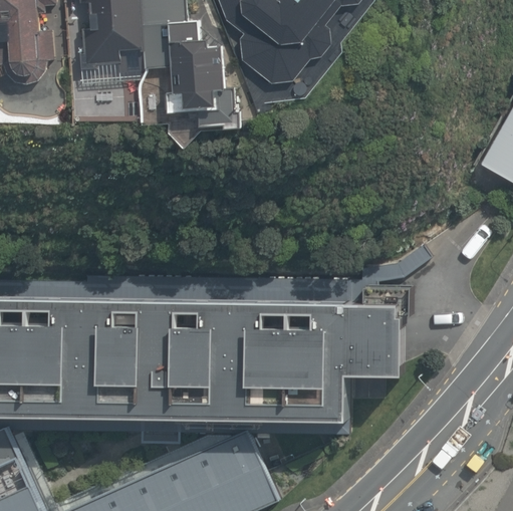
[(0,45),(8,45),(10,70),(54,68),(52,34),(37,35),(36,8),(53,7),(52,0),(0,0),(0,45)]
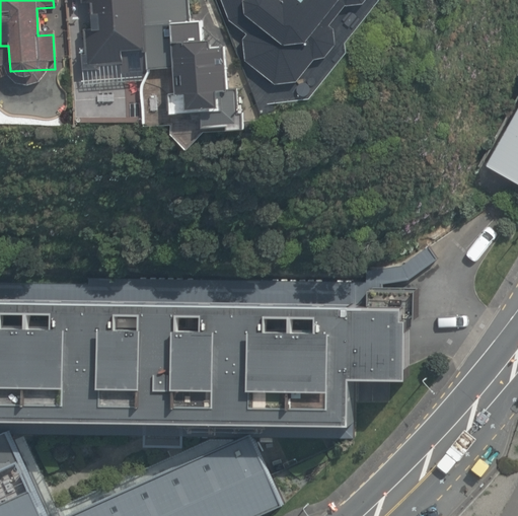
[(82,0),(85,56),(80,57),(81,73),(96,72),(95,66),(121,65),(121,51),(146,50),(147,70),(173,69),(174,95),(183,95),(185,113),(215,111),(214,92),(225,92),(222,48),(210,49),(209,40),(202,41),(201,21),(189,22),(187,0),(82,0)]
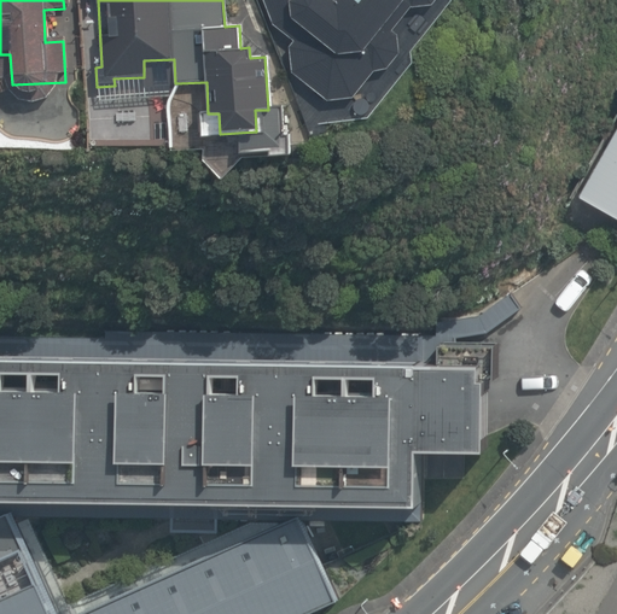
[(260,0),(271,28),(292,44),(287,50),(290,76),(326,104),(350,100),(372,75),(385,72),(396,56),(396,37),(391,33),(408,11),(432,7),(435,0),(260,0)]
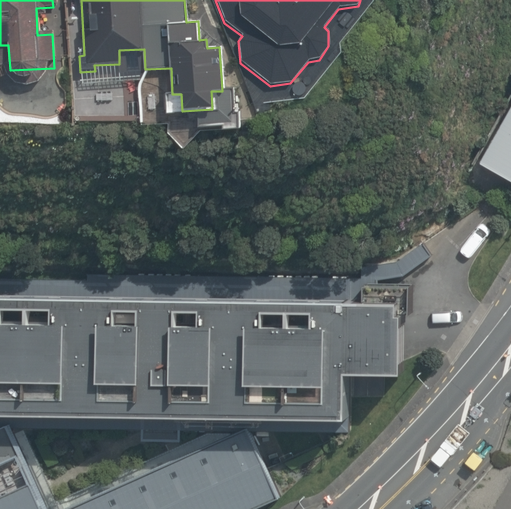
[(510,80),(455,175),(510,208),(510,80)]
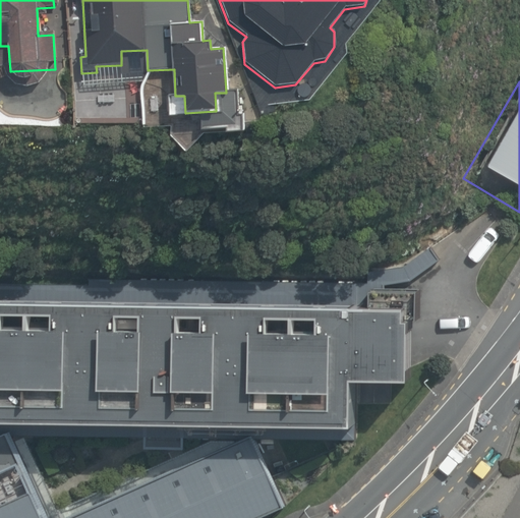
[(401,324),(405,324),(413,325),(415,294),(383,292),(383,288),(410,284),(438,264),(429,250),(403,269),(367,273),(367,285),(88,282),(88,287),(0,286),(0,305),(401,311),(401,324)]
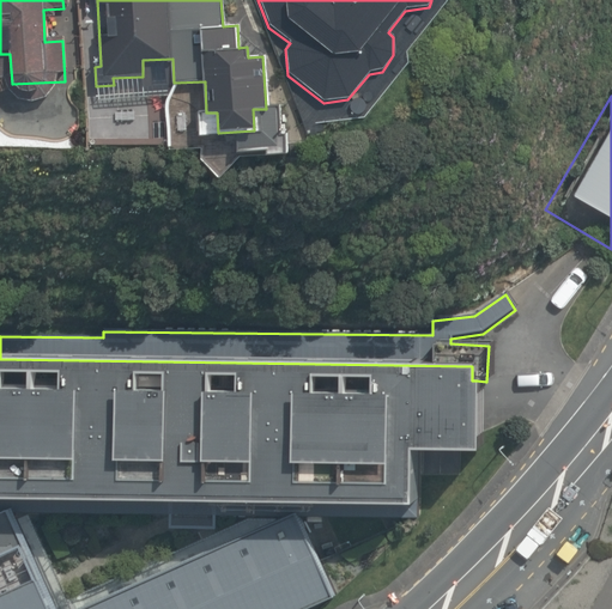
[(0,501),(408,504),(410,450),(477,451),(477,381),(472,381),(472,366),(0,359),(0,501)]
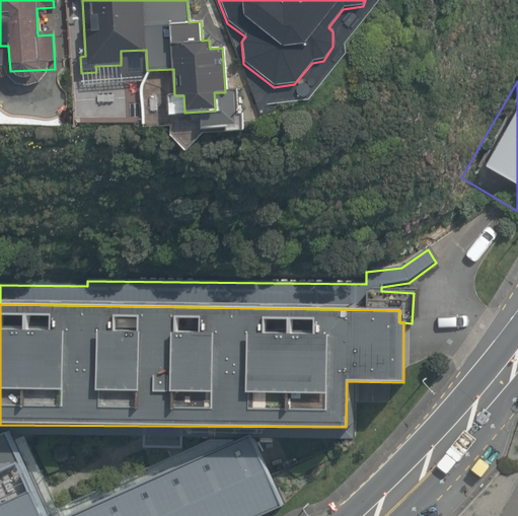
[(47,515),(8,431),(0,435),(0,515),(47,515)]
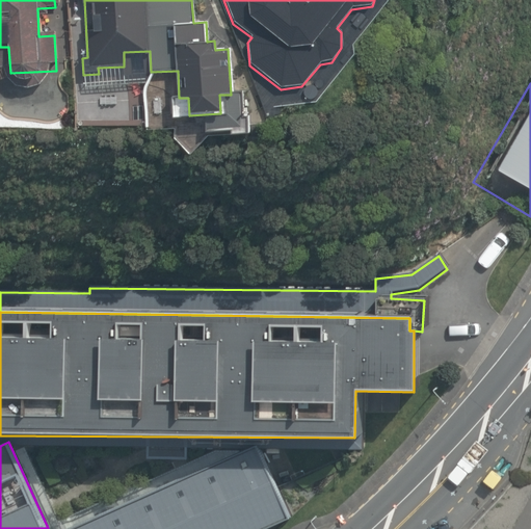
[(270,528),(290,520),(257,446),(71,528),(270,528)]
